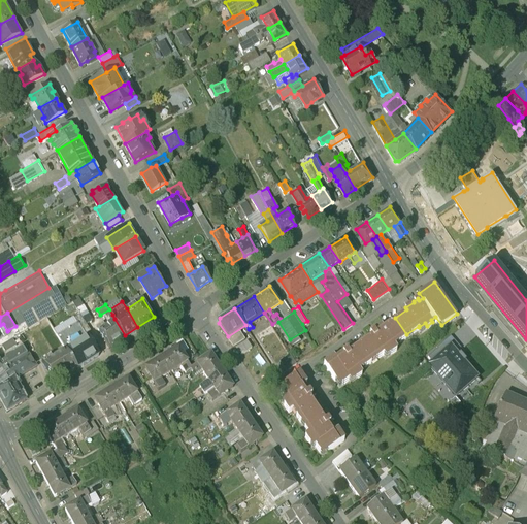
[(84,317),(78,321),(80,326),(87,322),(84,317)]
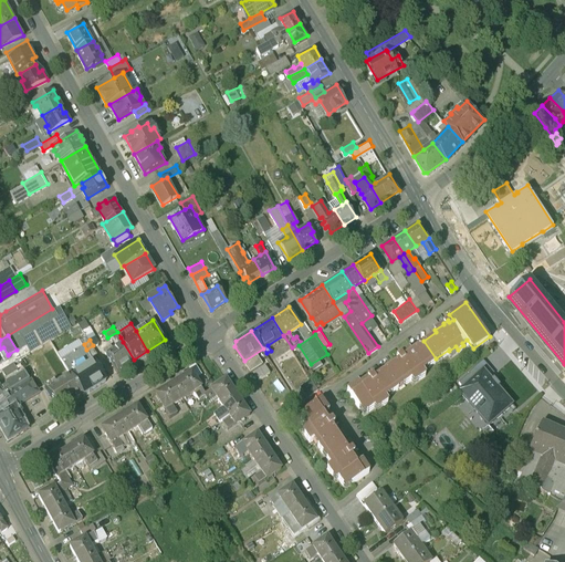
[(424,341),(411,350),(409,347),(401,354),(401,353),(397,356),(398,358),(374,376),(372,374),(368,376),(361,382),(358,380),(347,387),(359,404),(363,402),(368,408),(380,399),(383,402),(389,397),(386,394),(411,376),(411,377),(418,373),(420,375),(426,372),(424,367),(436,358),(424,341)]
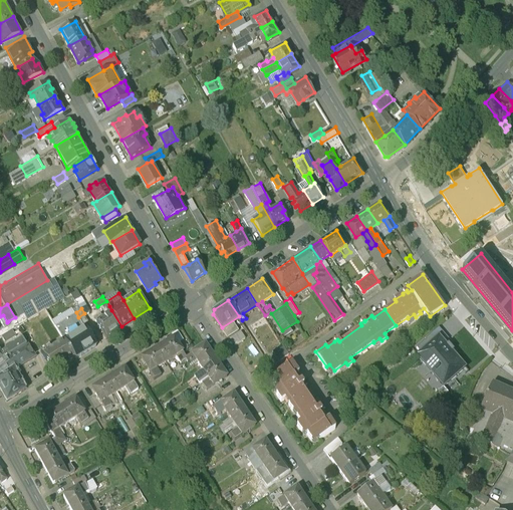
[(121,326),(111,310),(108,312),(103,316),(100,311),(94,315),(106,336),(121,326)]
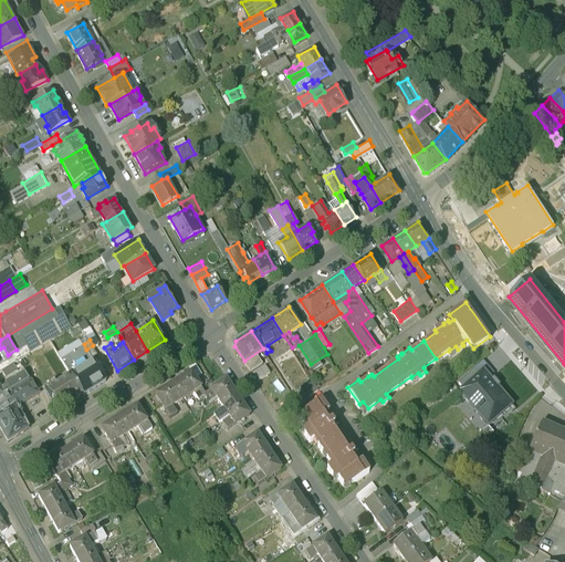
[(3,347),(0,349),(0,361),(9,355),(9,354),(8,355),(3,347)]
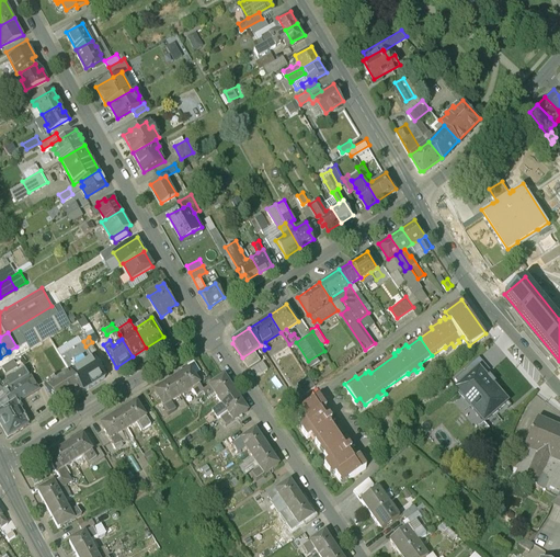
[(76,345),(67,351),(70,355),(79,350),(76,345)]
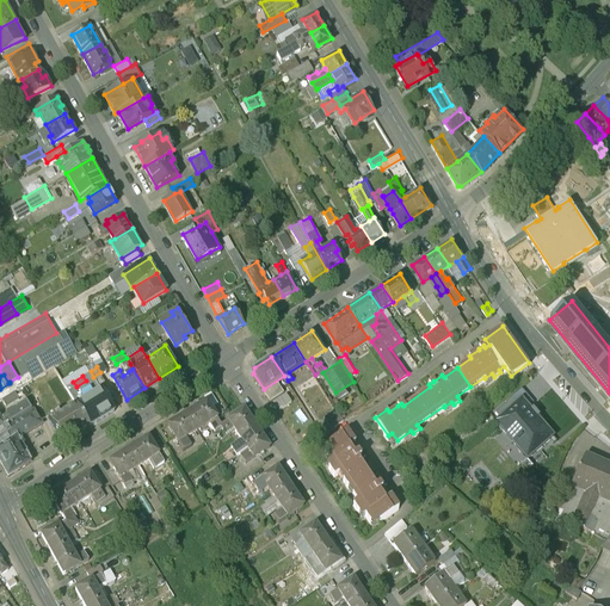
[(98,383),(94,385),(92,384),(90,385),(91,388),(88,390),(91,395),(85,399),(88,404),(97,418),(114,408),(108,399),(109,396),(105,393),(104,393),(102,388),(102,389),(98,383)]
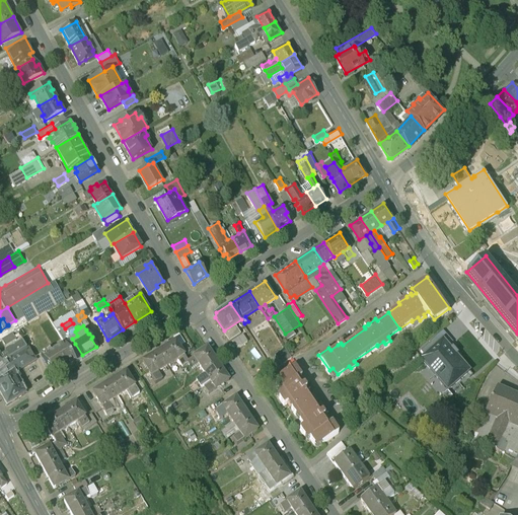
[(13,330),(2,337),(5,343),(16,337),(13,330)]
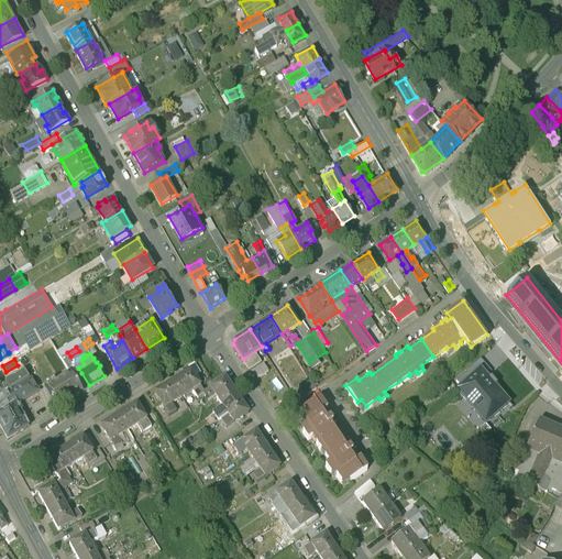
[(0,382),(0,392),(30,375),(24,366),(7,377),(8,381),(4,384),(6,386),(3,387),(0,382)]
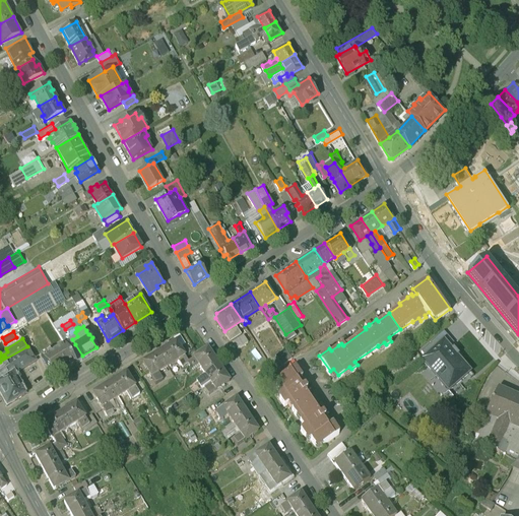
[(471,369),(457,352),(455,355),(451,348),(452,347),(444,338),(422,357),(439,376),(443,373),(452,385),(471,369)]
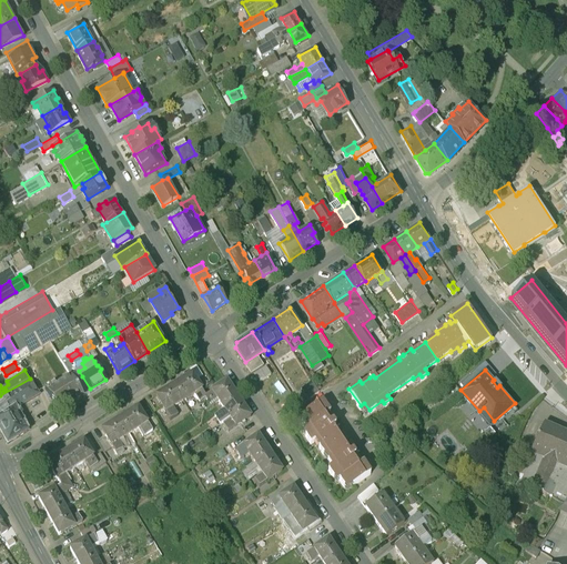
[(30,379),(0,395),(0,414),(16,405),(50,385),(41,371),(30,379)]
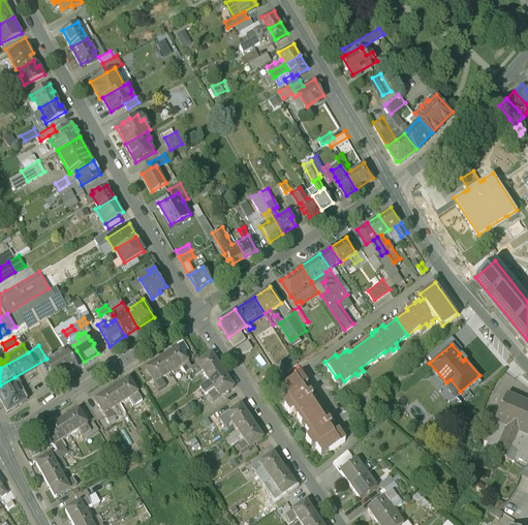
[(181,345),(147,366),(155,379),(162,376),(183,363),(189,359),(181,345)]
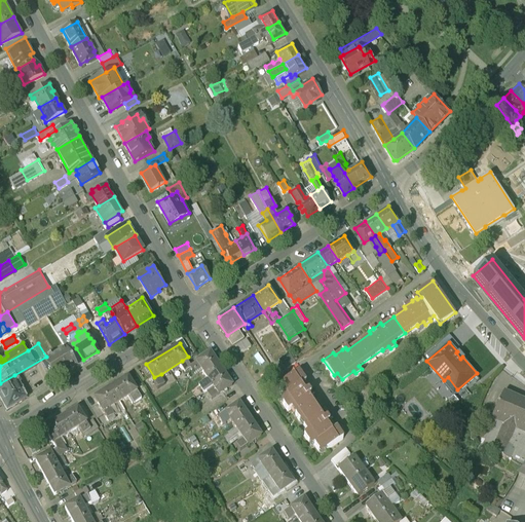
[(70,351),(67,347),(55,355),(54,352),(44,359),(55,377),(77,364),(70,351)]
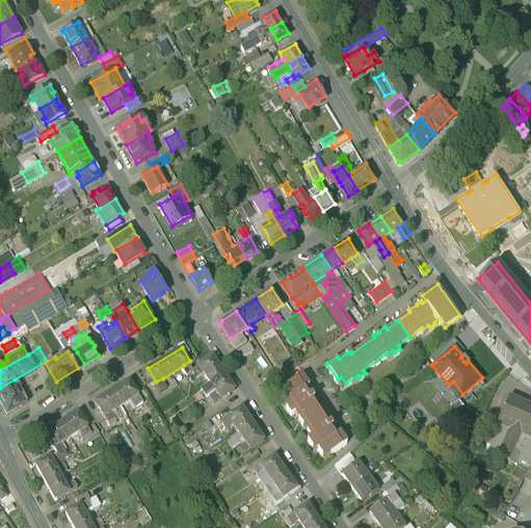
[(77,352),(71,355),(78,368),(84,364),(77,352)]
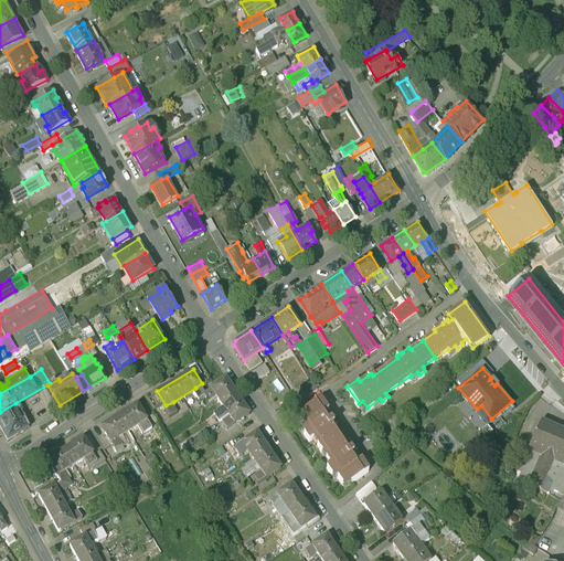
[(302,381),(309,392),(321,385),(314,374),(302,381)]
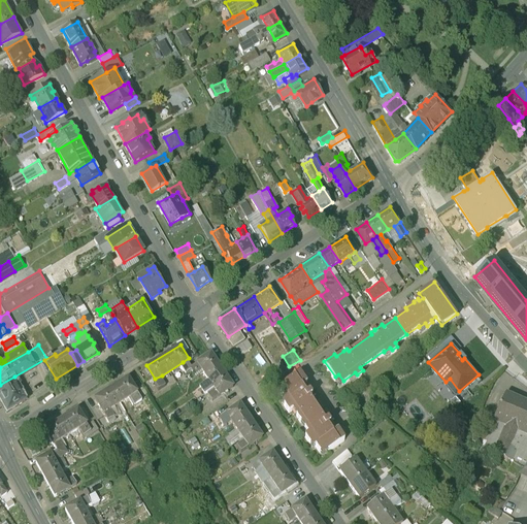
[(223,367),(211,351),(198,360),(202,367),(208,377),(223,367)]
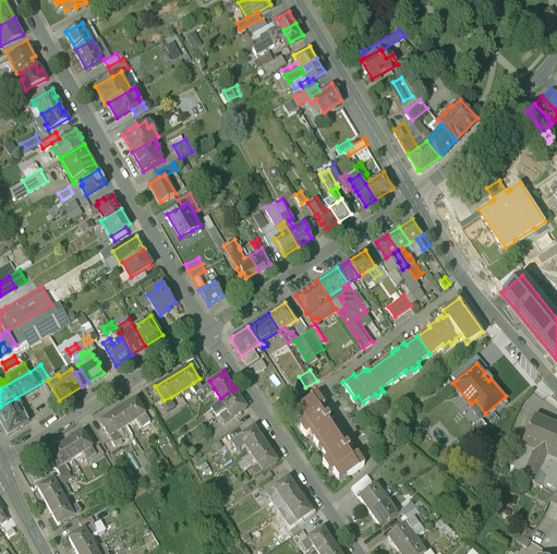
[(209,381),(203,385),(200,378),(193,383),(201,396),(214,388),(209,381)]
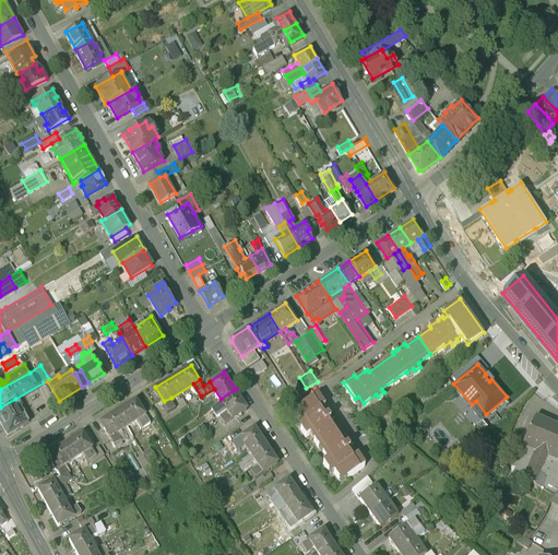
[(221,399),(212,405),(217,414),(227,408),(241,398),(236,389),(221,399)]
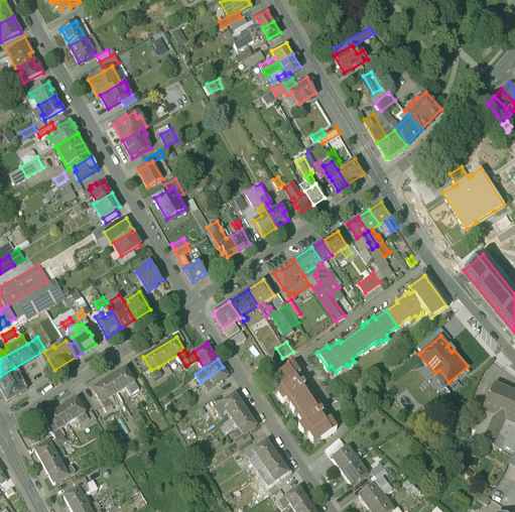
[(293,362),(278,373),(280,376),(274,380),(280,390),(278,392),(283,399),(286,397),(302,420),(298,422),(303,430),(306,428),(313,438),(319,433),(322,437),(337,426),(331,416),(328,418),(323,411),(324,411),(320,407),(318,409),(303,386),(305,384),(302,381),(297,374),(300,372),(293,362)]
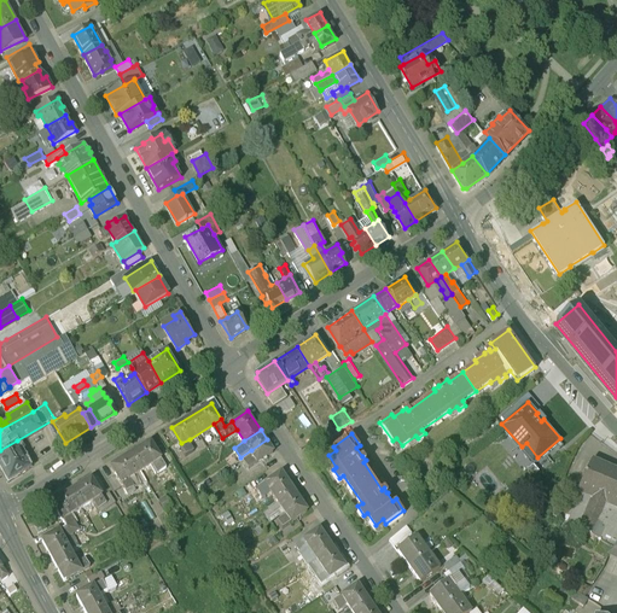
[(161,456),(151,439),(140,445),(151,462),(153,461),(158,470),(167,465),(161,456)]
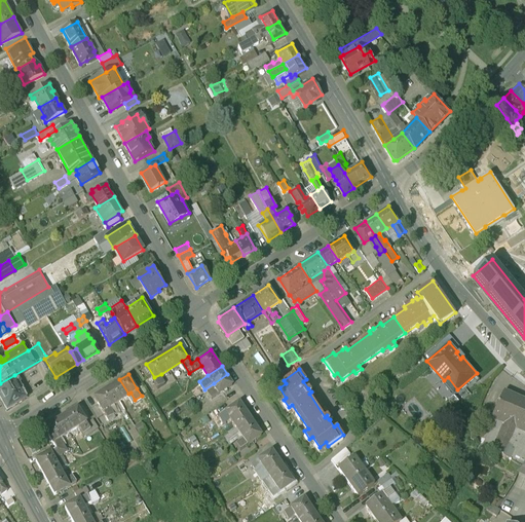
[(161,374),(154,377),(158,384),(165,380),(161,374)]
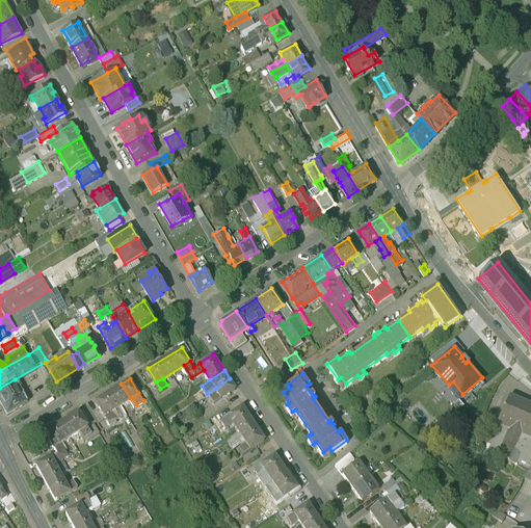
[(230,378),(216,388),(217,390),(221,396),(235,387),(230,378)]
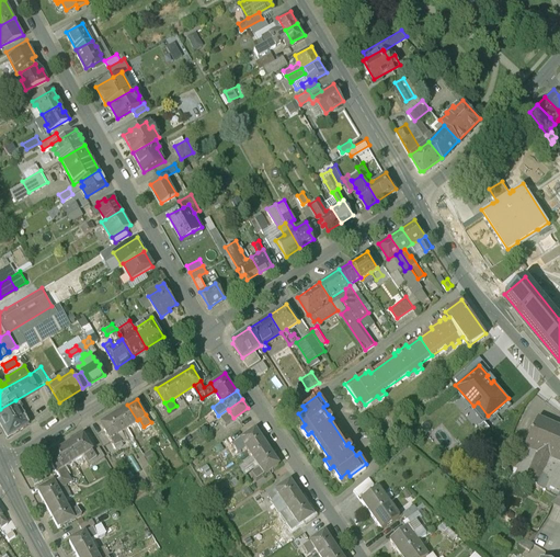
[(15,400),(0,409),(0,420),(8,434),(27,422),(15,400)]
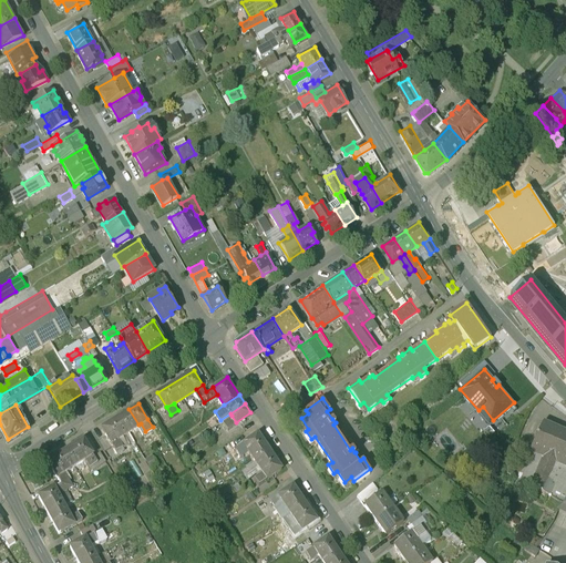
[(139,425),(129,409),(120,415),(130,430),(139,425)]
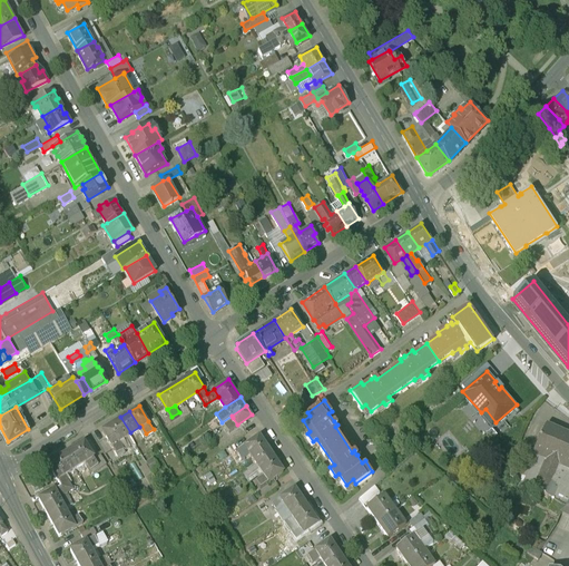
[(159,422),(154,413),(149,416),(155,425),(159,422)]
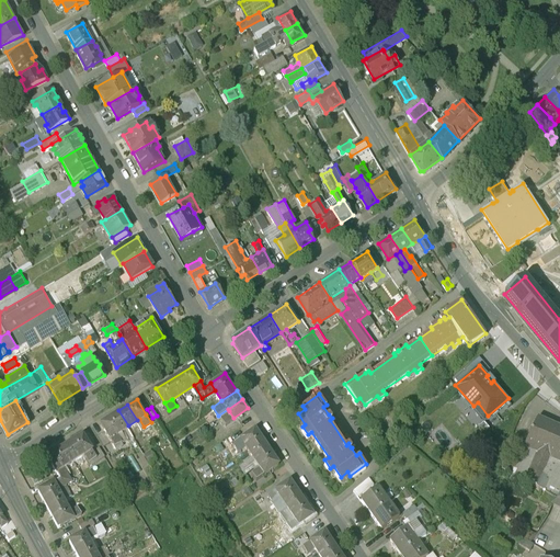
[(128,425),(118,410),(111,416),(124,438),(130,434),(132,436),(135,435),(128,425)]
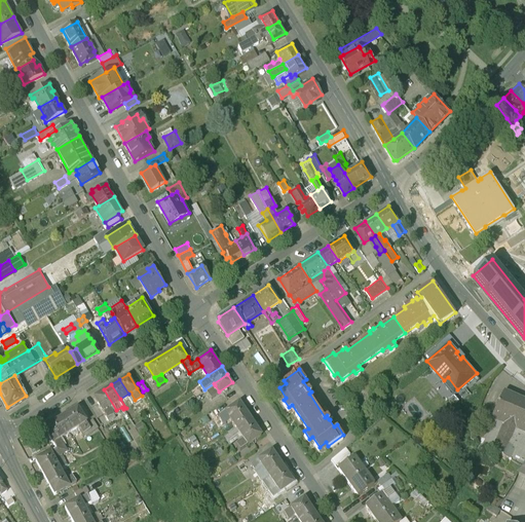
[(215,385),(208,390),(212,397),(219,392),(215,385)]
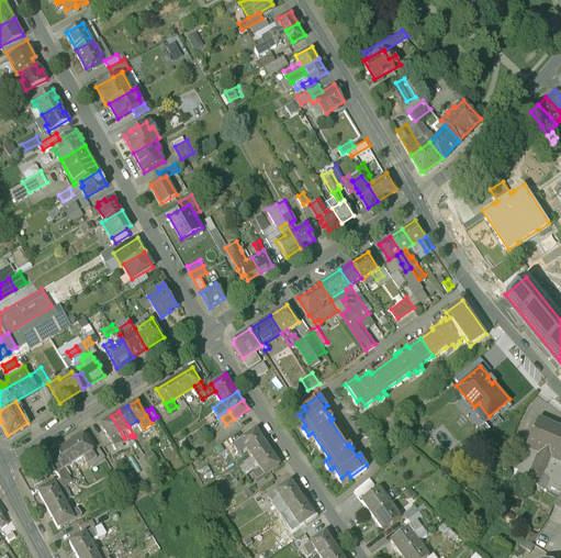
[(560,425),(539,415),(520,456),(511,452),(504,467),(514,471),(513,472),(539,487),(552,458),(560,461),(560,425)]
